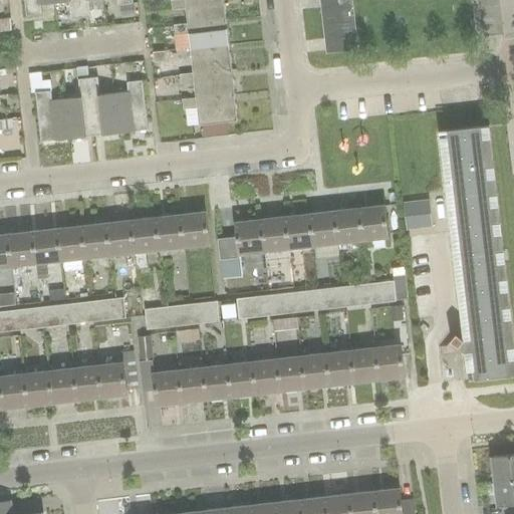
[(53,3),(52,0),(25,0),(27,16),(42,14),(41,5),(53,3)]
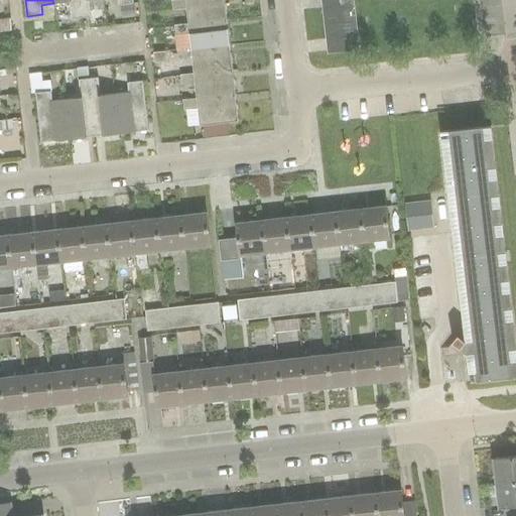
[(82,18),(80,0),(52,0),(53,3),(70,1),(72,19),(82,18)]
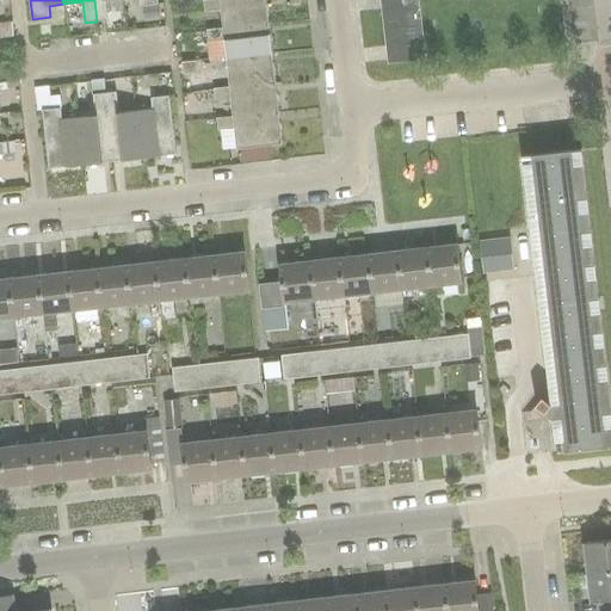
[(94,0),(97,22),(109,20),(106,0),(94,0)]
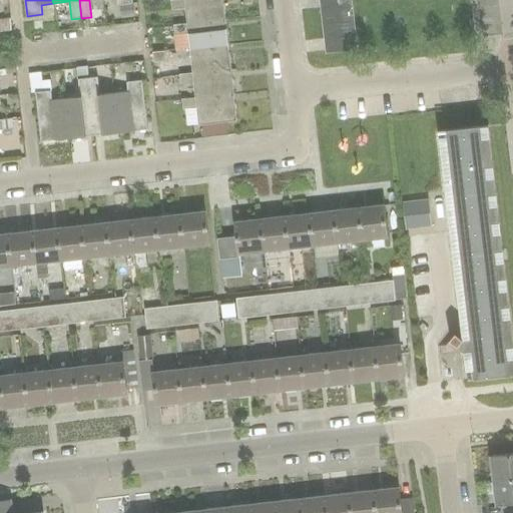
[(226,19),(224,0),(171,0),(173,10),(187,8),(188,23),(226,19)]
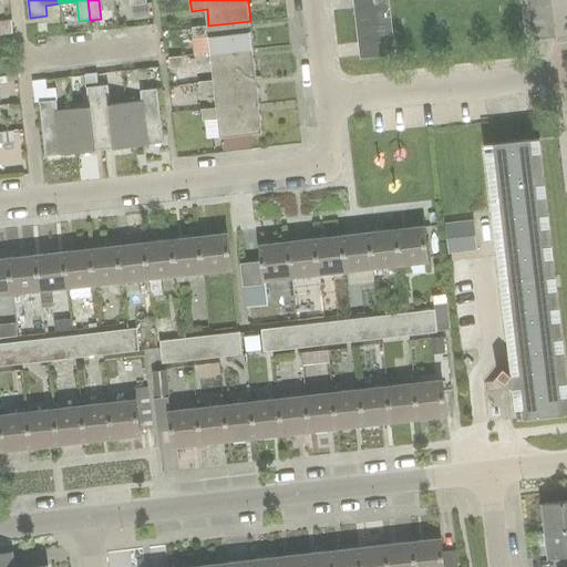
[(390,0),(354,0),(361,59),(397,54),(390,0)]
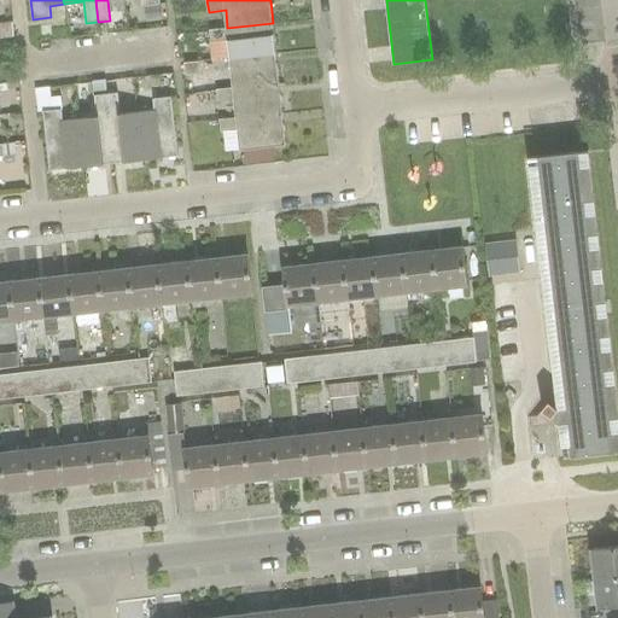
[(146,6),(149,22),(163,19),(161,4),(146,6)]
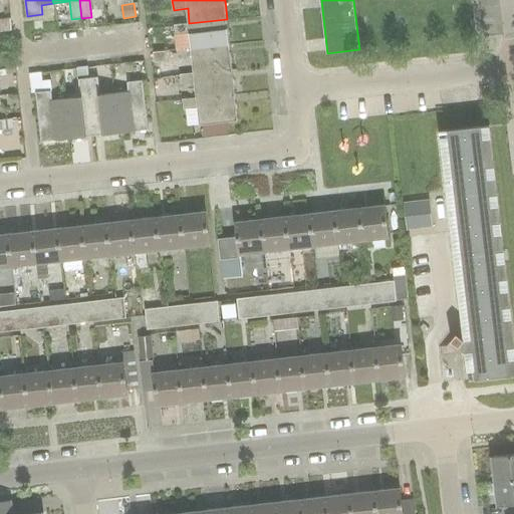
[(0,32),(12,31),(11,18),(0,19),(0,32)]
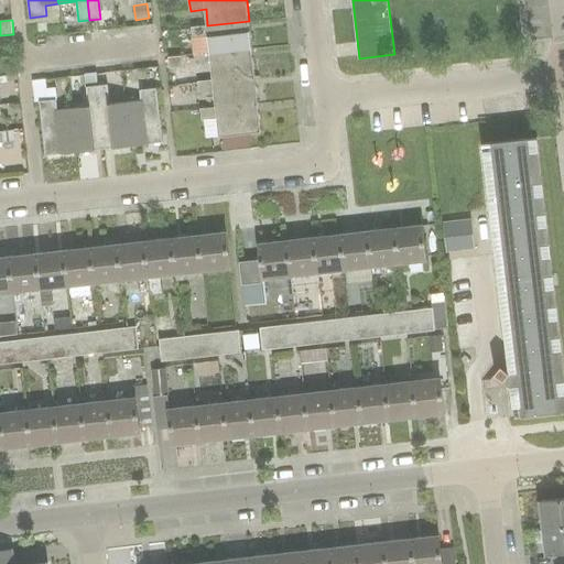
[(252,49),(249,21),(207,25),(192,28),(193,39),(208,36),(210,53),(252,49)]
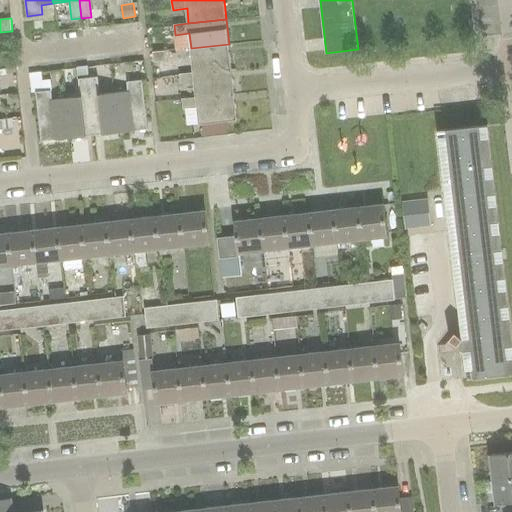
[(45,33),(43,22),(31,23),(33,34),(45,33)]
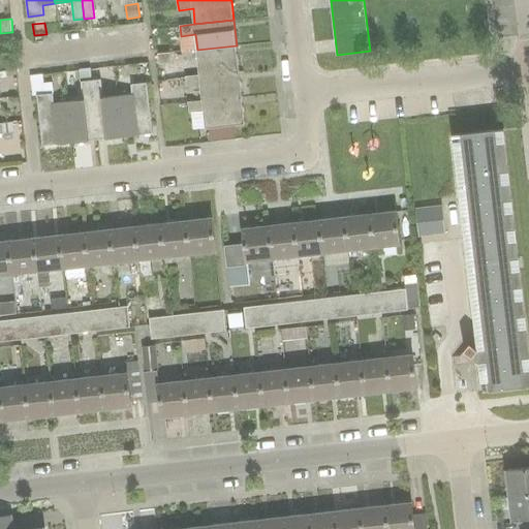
[(240,71),(237,45),(197,50),(200,74),(186,76),(186,78),(240,71)]
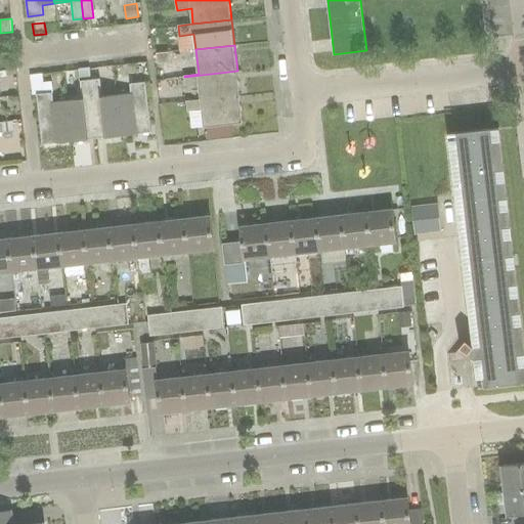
[(170,62),(169,52),(157,53),(158,63),(170,62)]
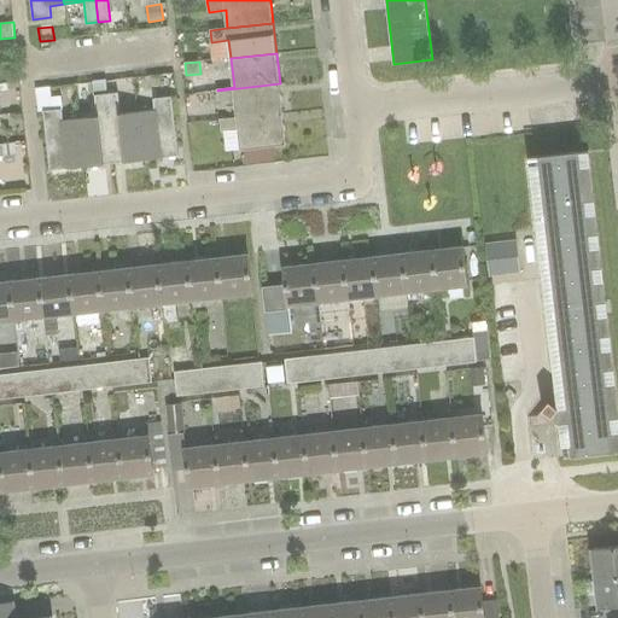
[(284,114),(280,83),(217,91),(219,101),(235,99),(237,117),(220,120),(221,121),(284,114)]
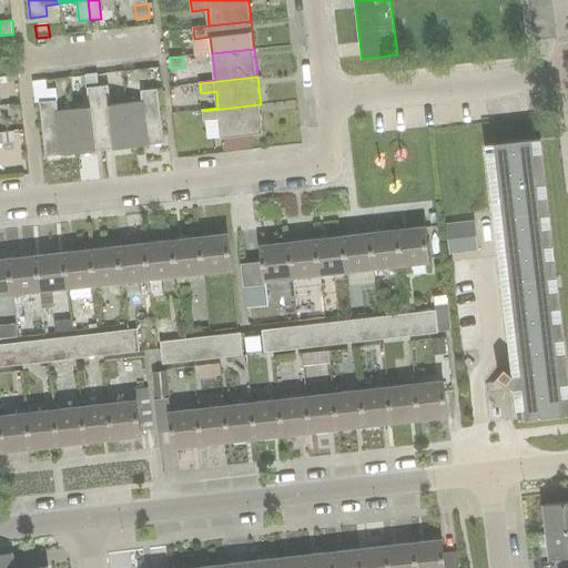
[(134,146),(130,102),(111,104),(109,85),(98,87),(105,150),(134,146)]
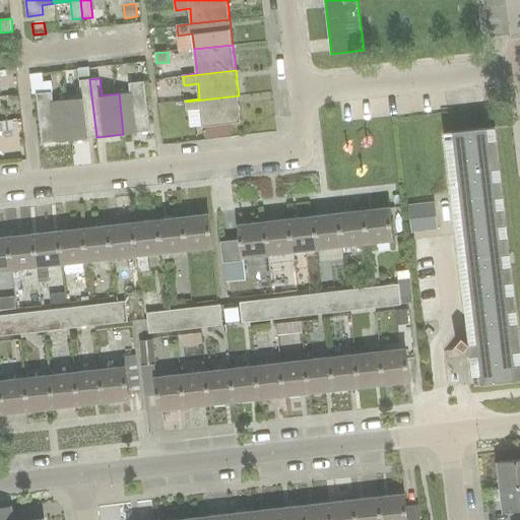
[(96,137),(89,79),(80,80),(82,98),(65,100),(69,140),(96,137)]
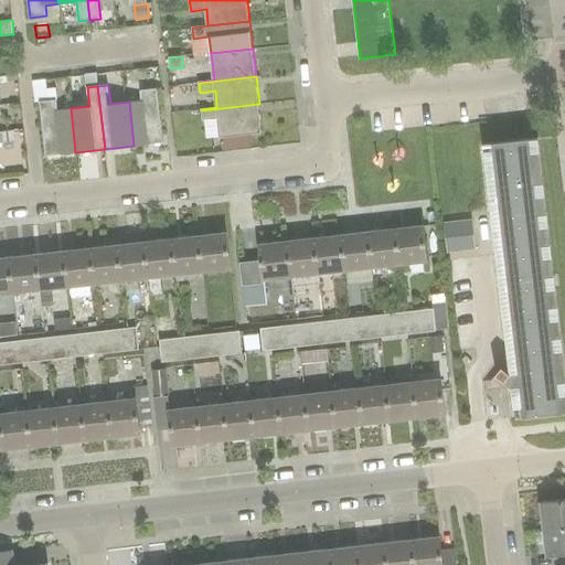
[(141,100),(129,102),(134,146),(163,142),(157,88),(140,91),(141,100)]
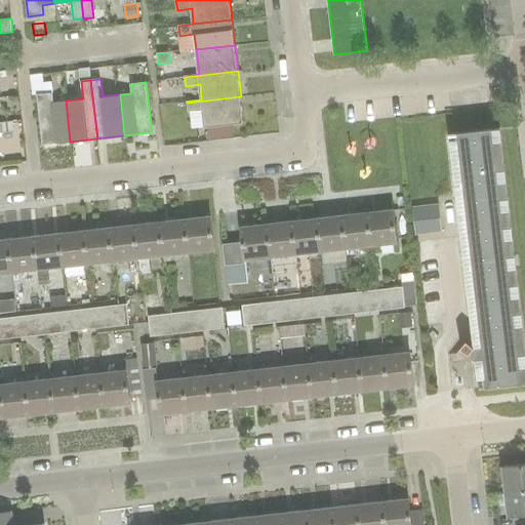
[(70,142),(66,101),(54,103),(53,92),(37,94),(43,145),(70,142)]
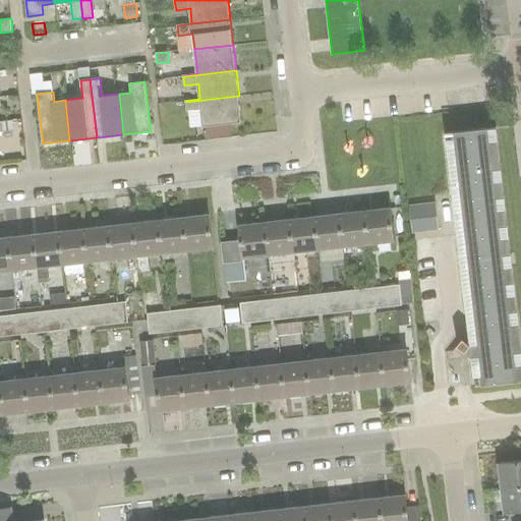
[(242,121),(239,96),(186,102),(187,111),(200,109),(203,126),(207,125),(230,123),(242,121)]
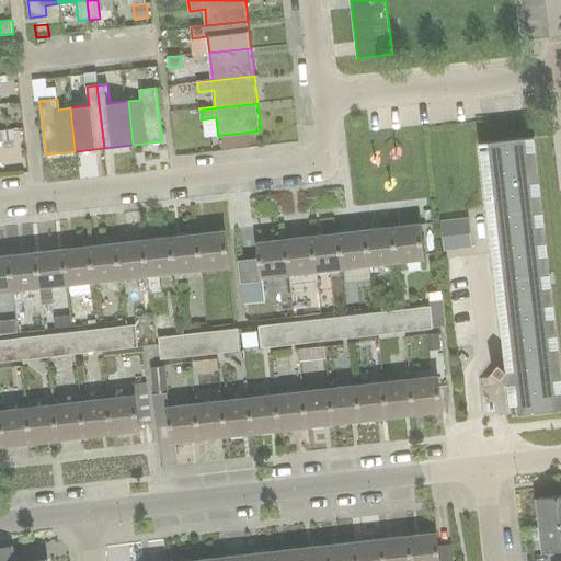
[(248,133),(222,135),(224,148),(249,146),(248,133)]
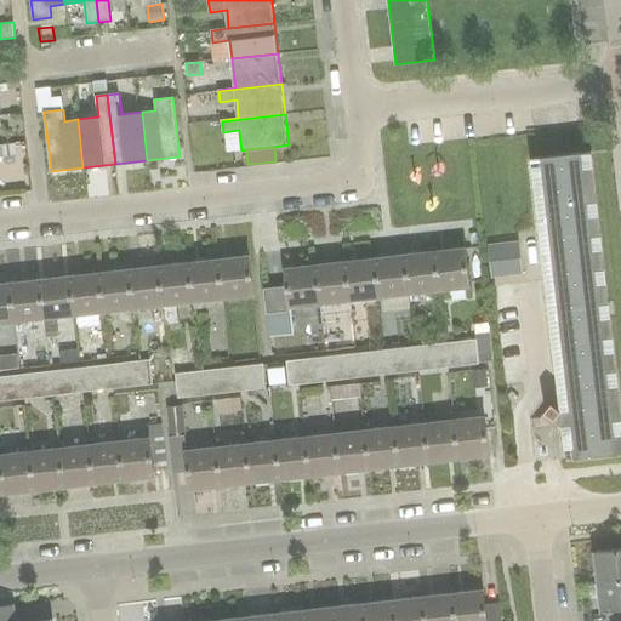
[(533,158),(562,410),(552,403),(546,411),(554,419),(556,426),(564,425),(568,460),(620,453),(620,402),(615,349),(592,151),(533,158)]
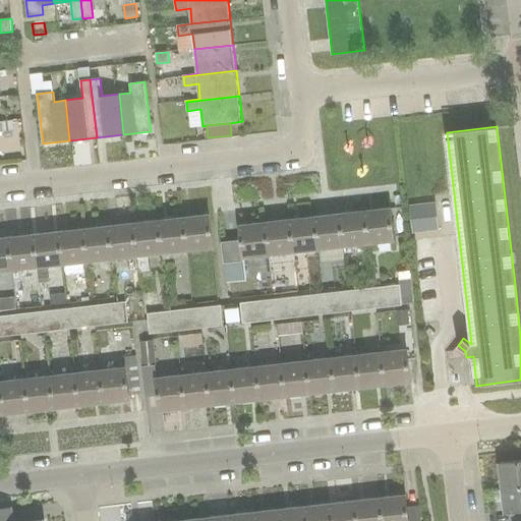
[(439,230),(437,203),(410,205),(413,232),(439,230)]
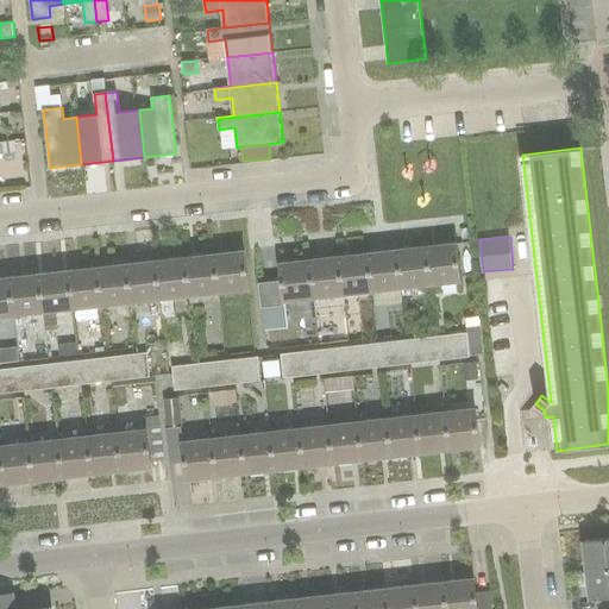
[(457,243),(427,246),(432,284),(462,282),(457,243)]
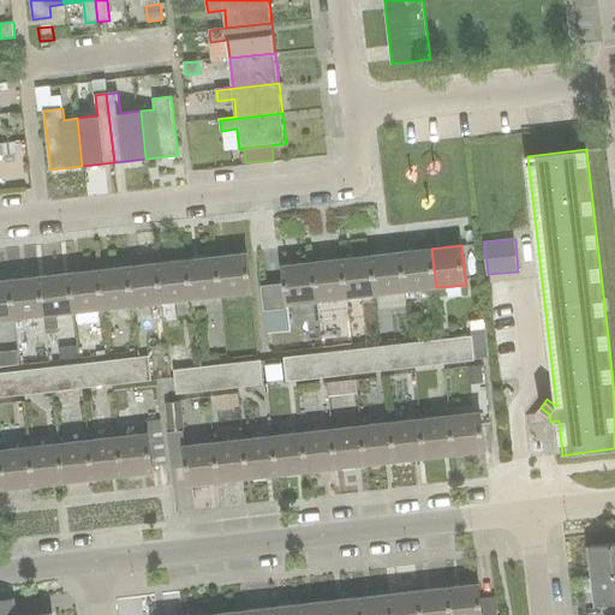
[(436,287),(431,249),(401,252),(406,291),(436,287)]
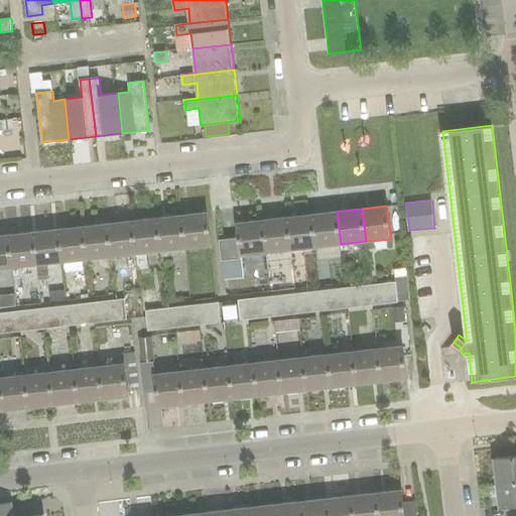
[(341,244),(337,212),(312,215),(315,247),(341,244)]
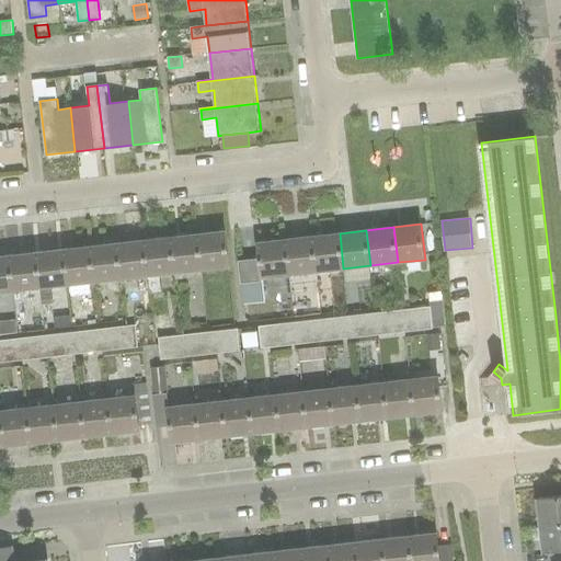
[(226,231),(198,235),(203,270),(229,266),(226,231)]
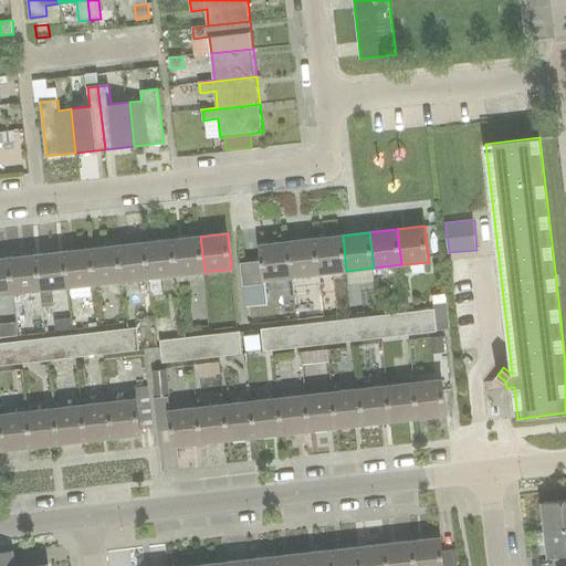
[(346,271),(343,236),(315,239),(320,274),(346,271)]
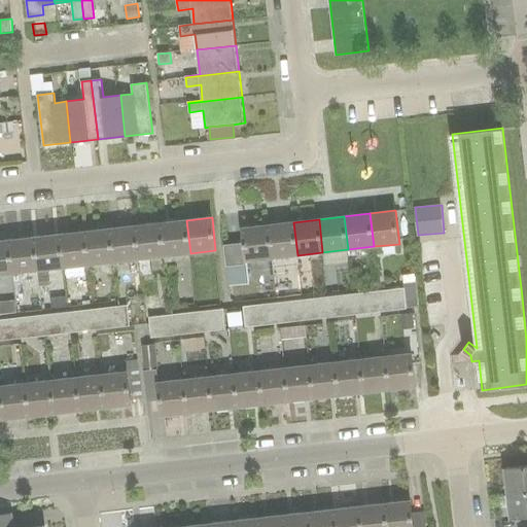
[(190,253),(186,220),(161,223),(165,256),(190,253)]
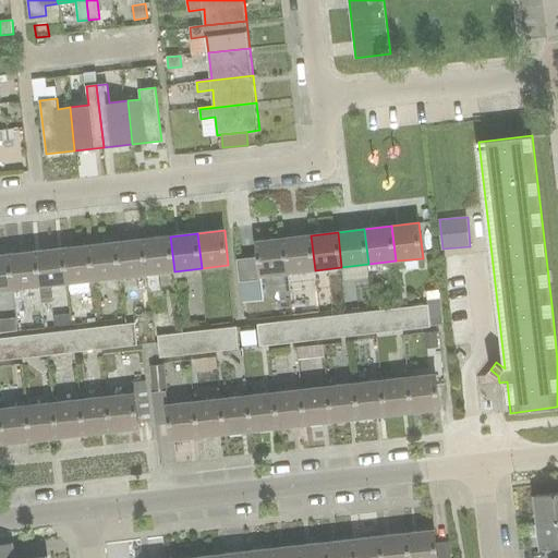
[(315,270),(311,235),(283,239),(288,274),(315,270)]
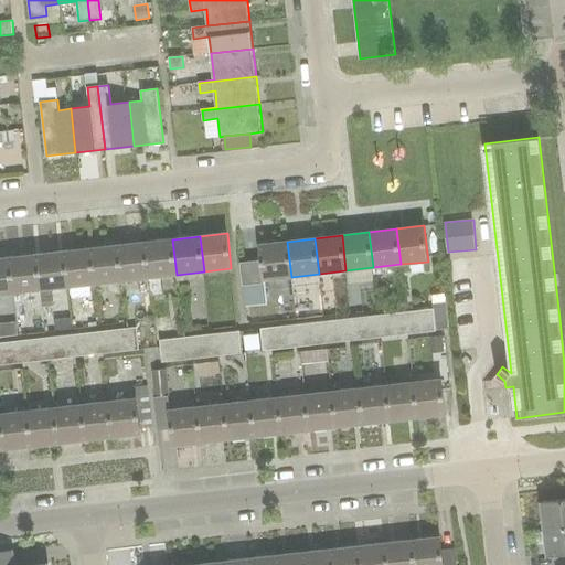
[(177,275),(172,240),(146,242),(149,277),(177,275)]
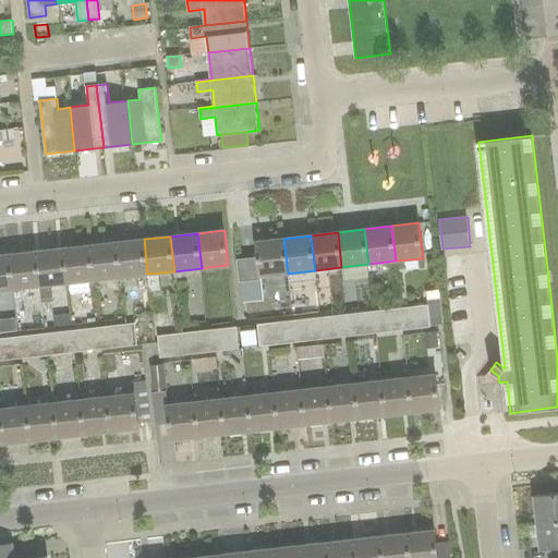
[(147,274),(144,239),(117,242),(121,277),(147,274)]
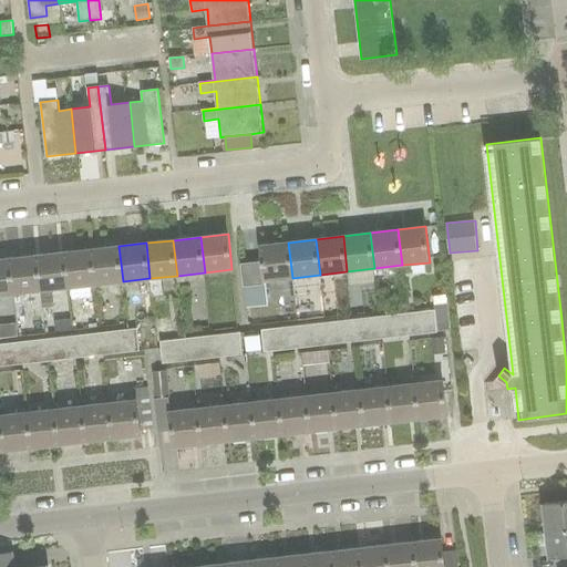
[(292,278),(288,243),(261,246),(263,261),(265,281),(292,278)]
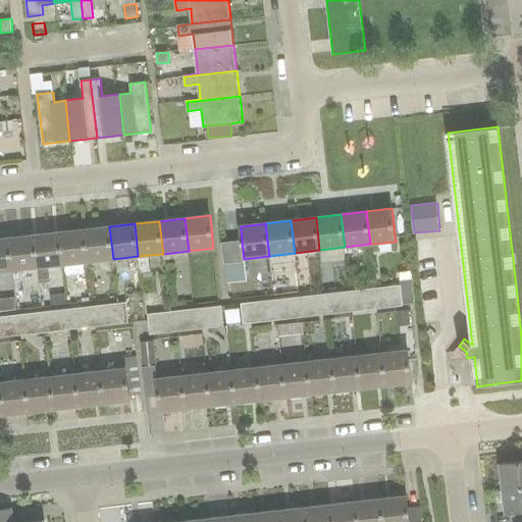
[(113,259),(109,226),(84,229),(88,262),(113,259)]
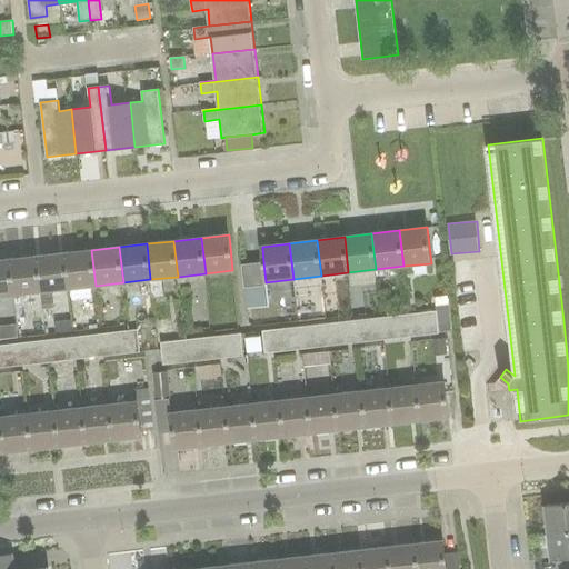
[(96,286),(91,250),(65,253),(68,289),(96,286)]
